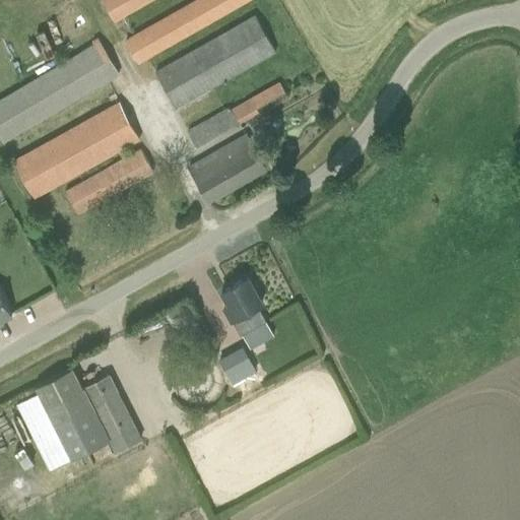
[(103,0),(115,21),(152,0),(103,0)]
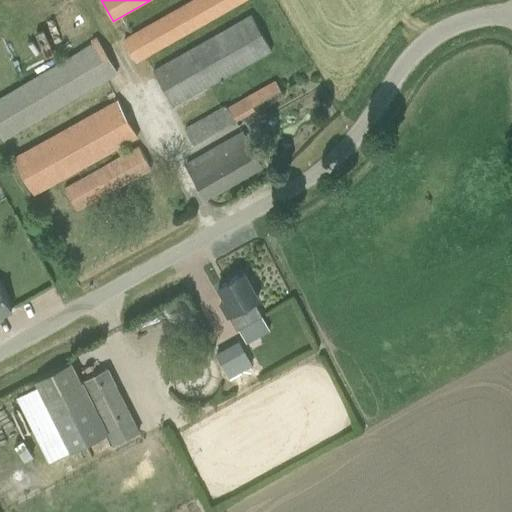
[(189,0),(123,38),(137,63),(246,0),(189,0)]
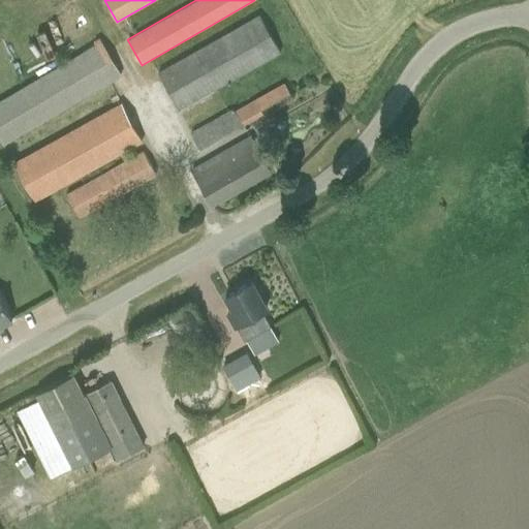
[(260,13),(158,71),(180,111),(282,52),(260,13)]
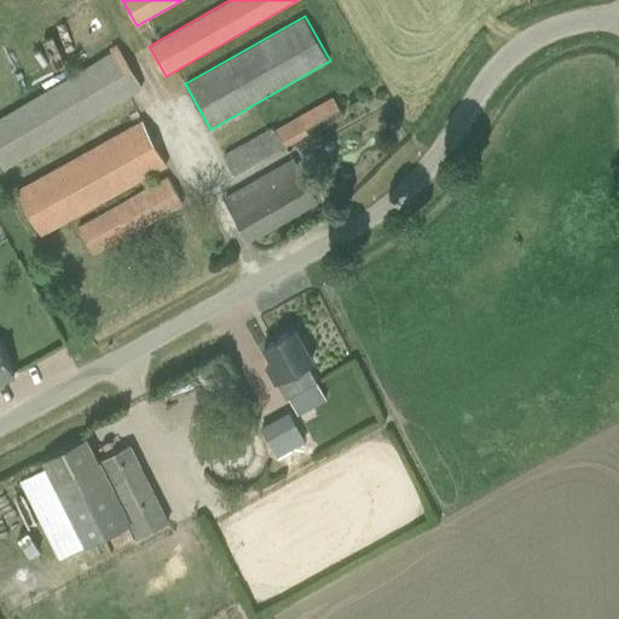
[(113,51),(0,116),(0,160),(5,169),(144,88),(117,42),(110,47),(113,51)]
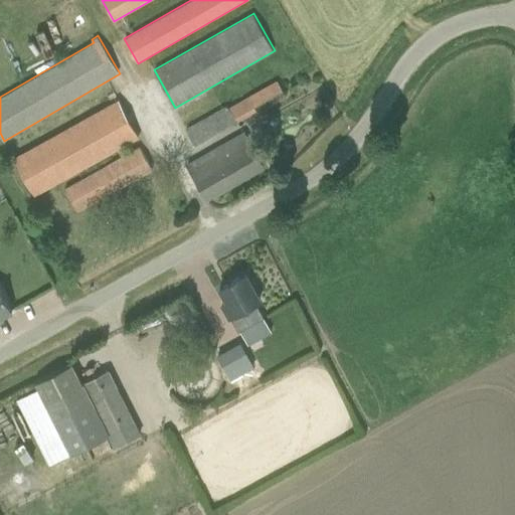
[(277,80),(248,97),(253,106),(282,91),(277,80)]
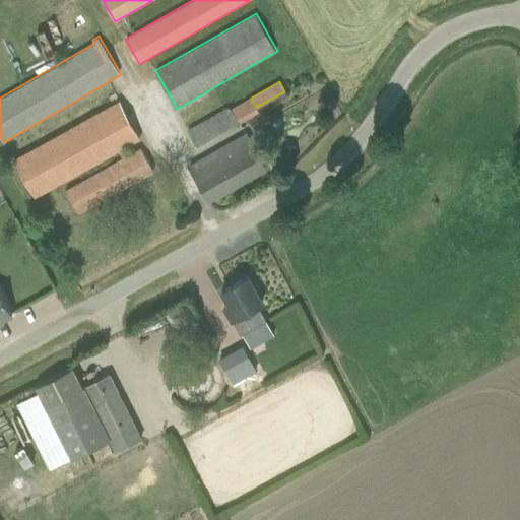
[(34,197),(139,138),(120,102),(14,160),(34,197)]
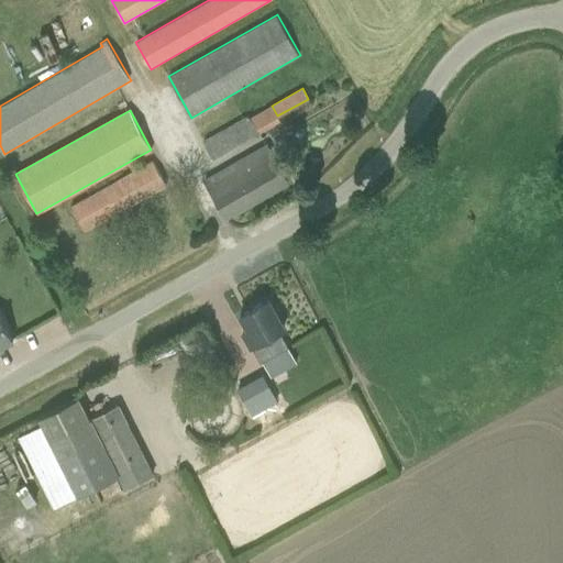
[(212,158),(260,133),(256,129),(251,118),(251,117),(203,143),(212,158)]
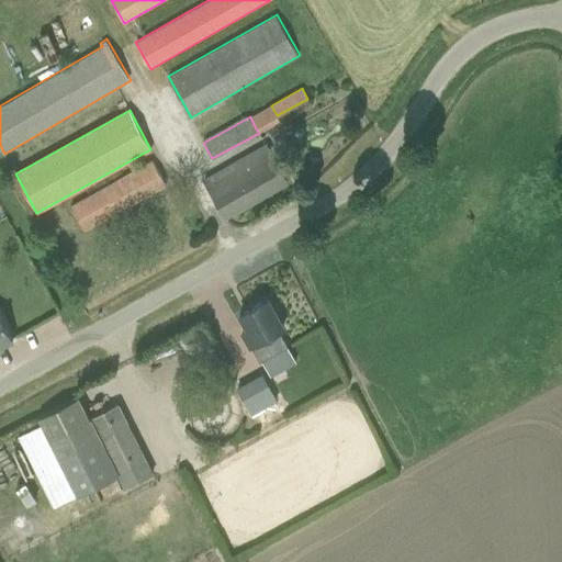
[(288,183),(269,148),(268,147),(242,161),(205,181),(225,217),(288,183)]
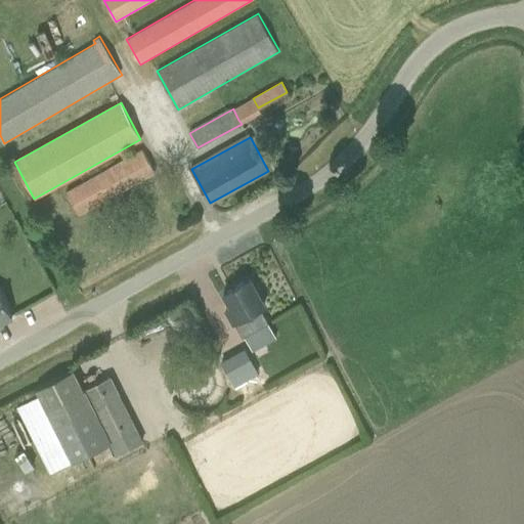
[(155,172),(141,148),(66,191),(78,215),(155,172)]
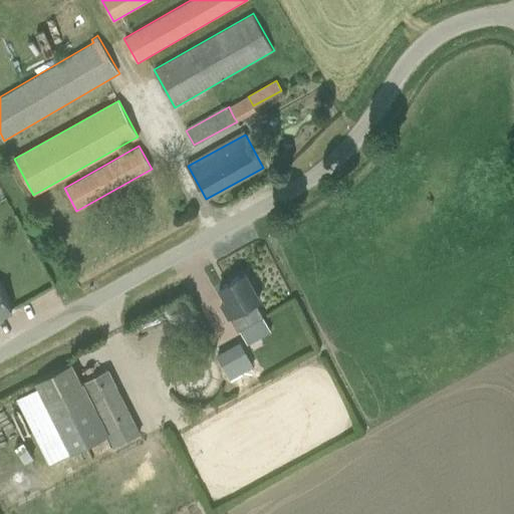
[(226,300),(221,303),(237,330),(264,315),(256,301),(258,299),(244,273),(219,287),(226,300)]
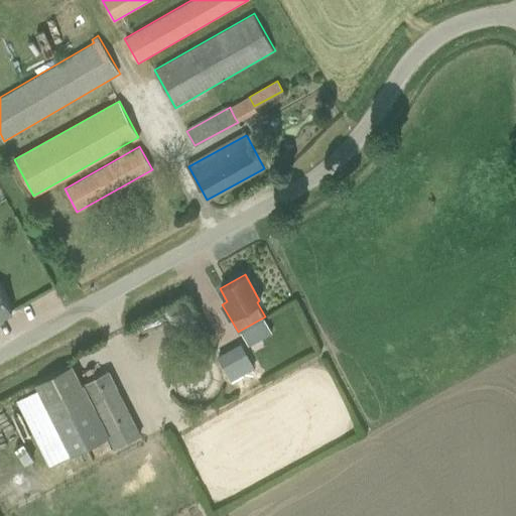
[(0,318),(12,312),(0,290),(0,318)]
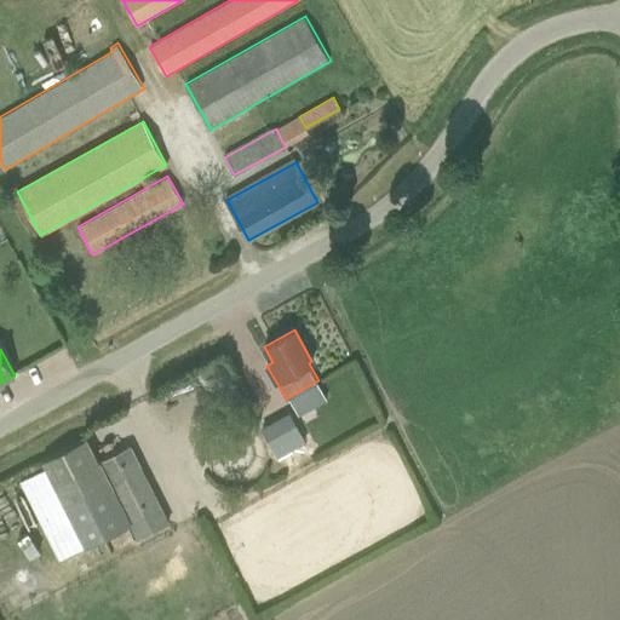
[(168,524),(141,469),(130,447),(99,461),(131,524),(138,540),(168,524)]
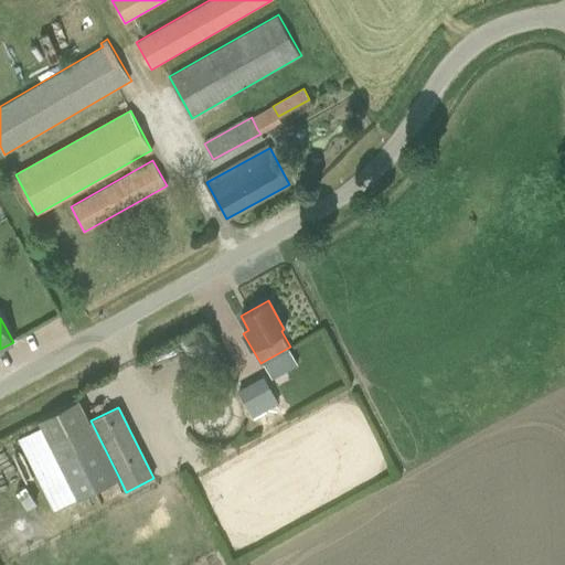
[(119,478),(91,420),(51,440),(78,498),(119,478)]
